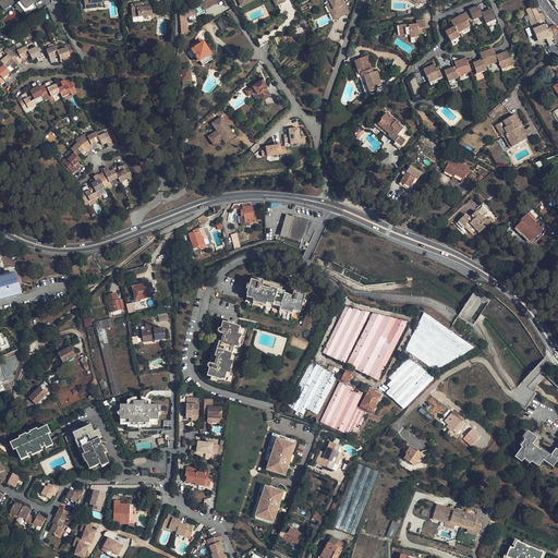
[(1,0),(0,1),(0,4),(4,10),(16,0),(20,0),(20,1),(17,3),(27,15),(36,8),(33,4),(34,3),(31,0),(1,0)]
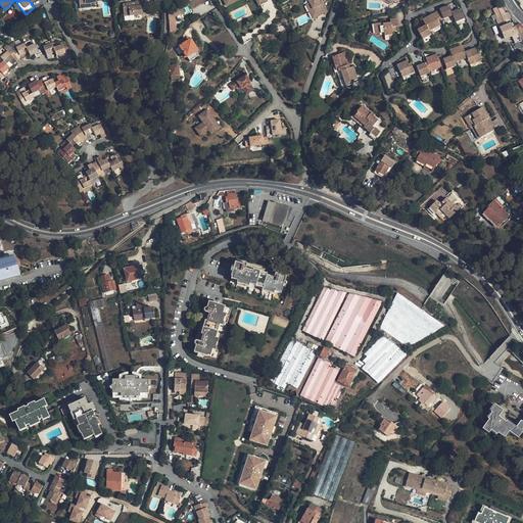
[(95,0),(79,0),(80,8),(86,8),(85,4),(96,2),(95,0)]
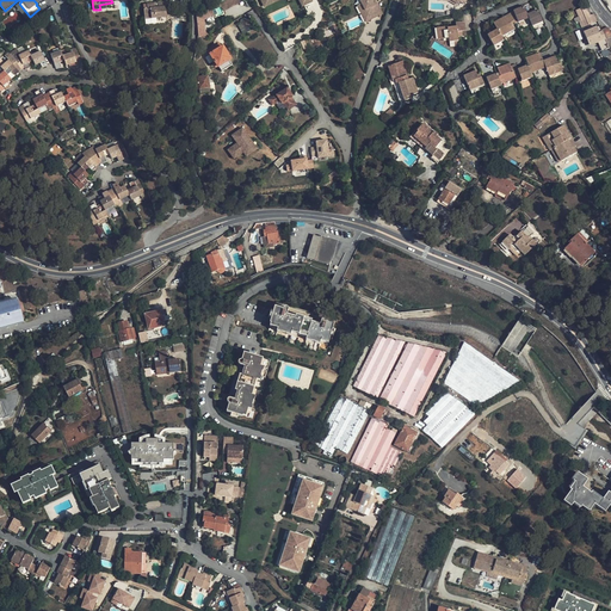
[(370,20),(380,16),(374,4),(372,0),(357,0),(364,16),(366,14),(370,20)]
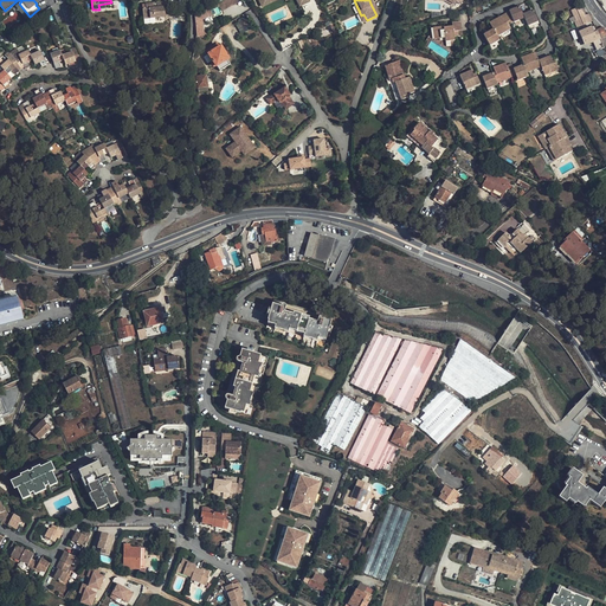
[(143,19),(165,17),(163,7),(166,7),(165,2),(158,2),(158,4),(153,4),(146,4),(146,8),(142,8),(143,19)]
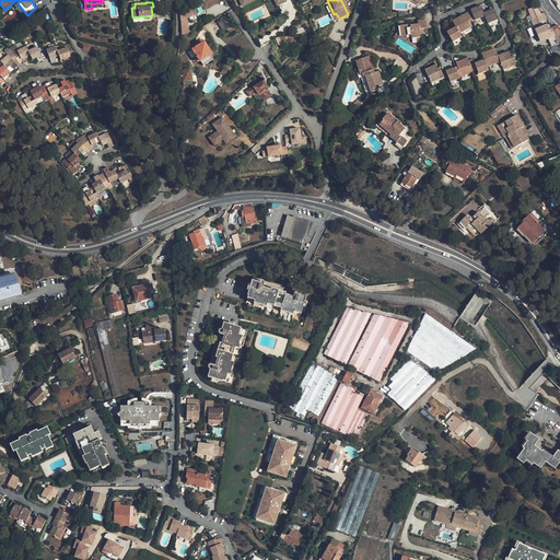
[(27,15),(18,3),(14,6),(24,18),(27,15)]
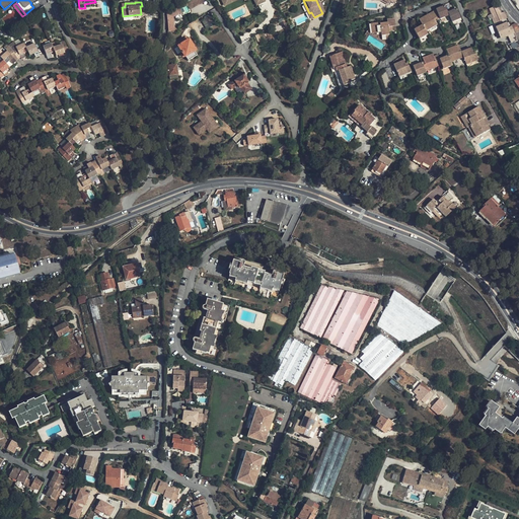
[(449,15),(448,12),(445,5),(436,9),(440,19),(449,15)]
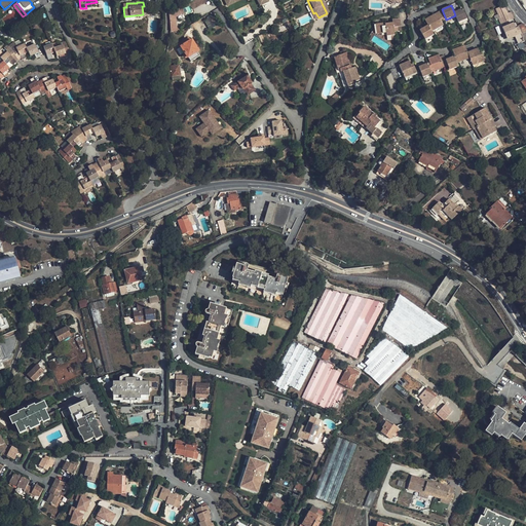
[(496,9),(502,23),(514,19),(512,12),(508,13),(503,5),(496,9)]
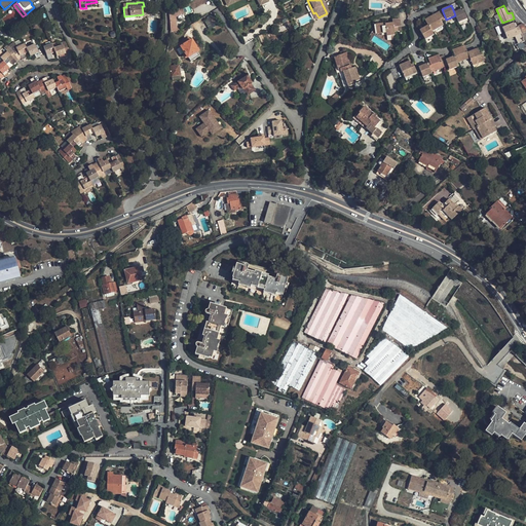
[(176,31),(175,17),(185,12),(183,8),(182,6),(168,12),(170,25),(171,29),(170,34),(176,33),(175,31),(176,31)]
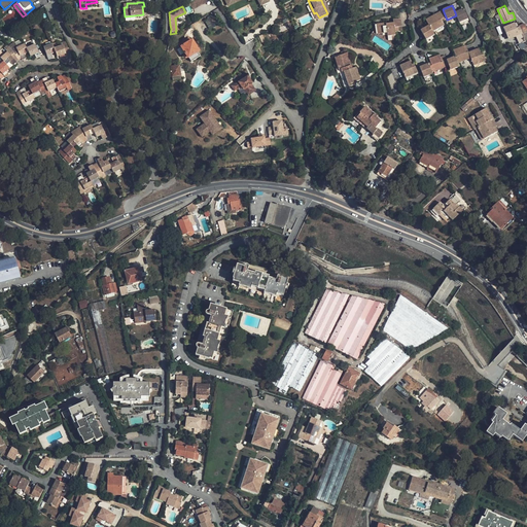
[(468,19),(464,9),(455,12),(456,15),(459,23),(468,19)]
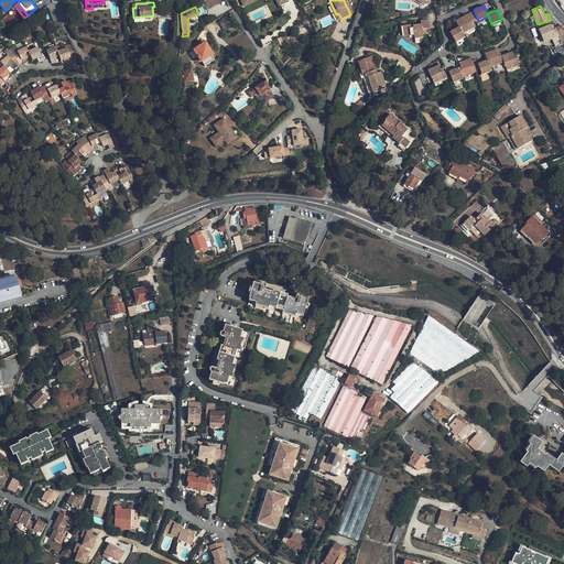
[(476,22),(469,13),(466,15),(470,22),(472,21),(474,23),(476,22)]
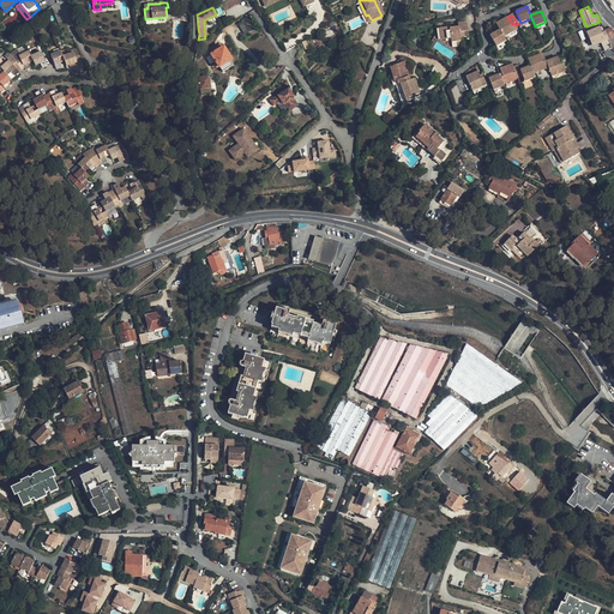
[(497,23),(500,30),(504,37),(517,29),(516,25),(513,23),(512,24),(507,17),(497,23)]
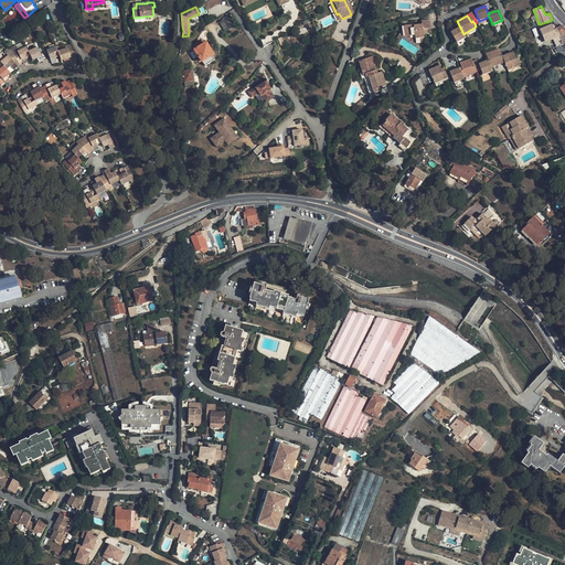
[(404,25),(405,36),(415,35),(416,39),(424,38),(424,34),(428,34),(427,31),(426,32),(426,29),(430,29),(429,20),(422,21),(422,24),(415,25),(415,24),(404,25)]
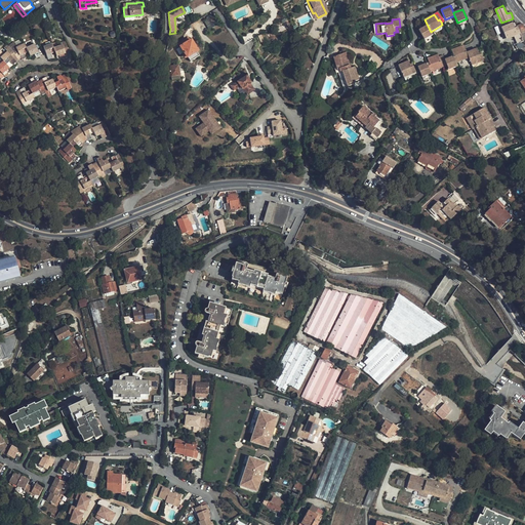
[(502,28),(507,39),(514,36),(517,44),(523,41),(520,33),(517,27),(515,23),(502,28)]
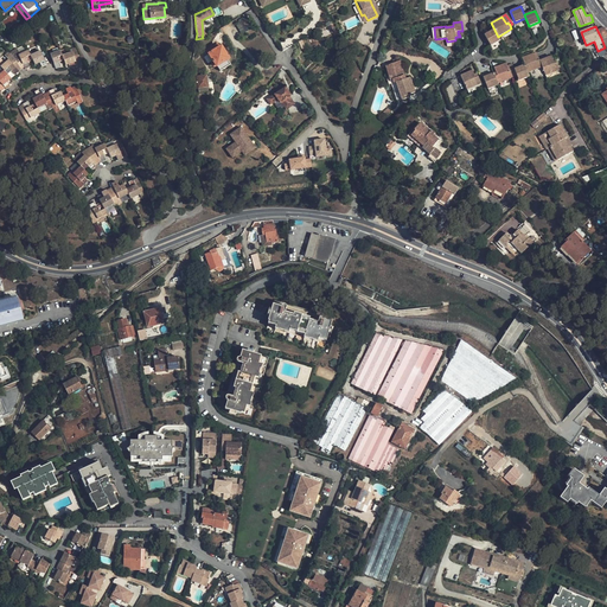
[(484,36),(491,46),(500,40),(498,37),(494,30),(484,36)]
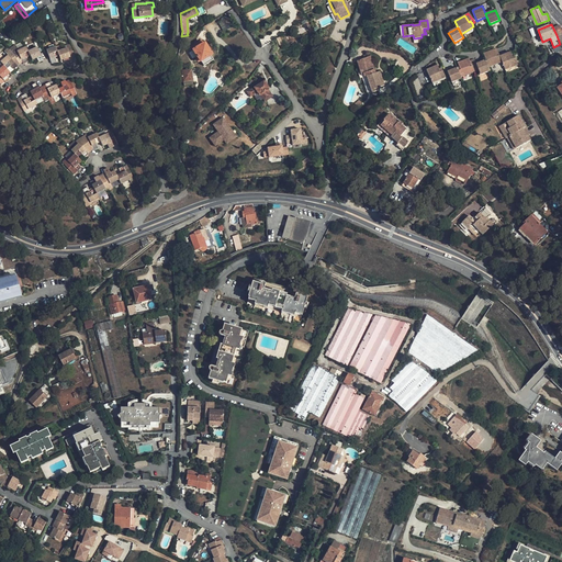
[(192,51),(200,62),(200,63),(202,62),(203,65),(212,59),(210,56),(212,55),(204,43),(204,44),(202,41),(191,47),(193,51),(192,51)]
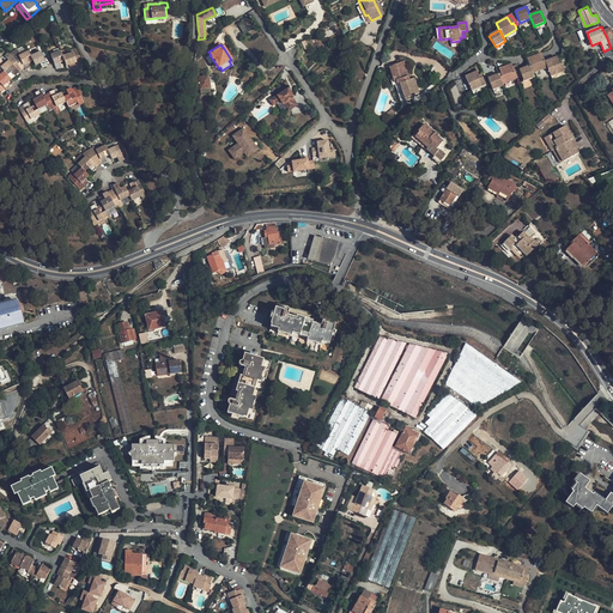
[(62,55),(65,61),(66,66),(70,65),(72,64),(73,70),(78,67),(83,65),(80,55),(79,56),(77,48),(72,49),(73,53),(70,54),(62,55)]
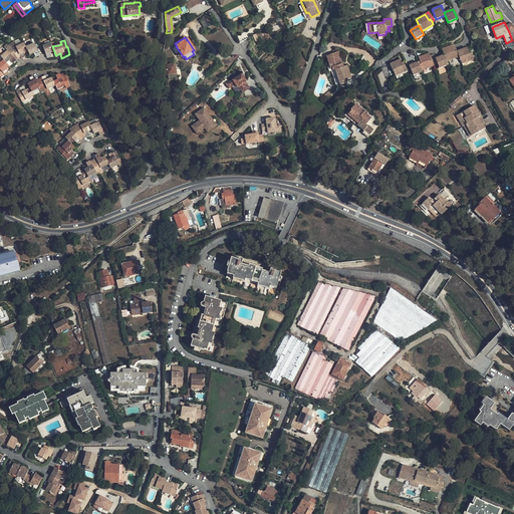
[(15,44),(11,47),(18,58),(20,56),(21,58),(25,56),(23,52),(27,50),(25,46),(24,42),(17,45),(16,46),(15,44)]
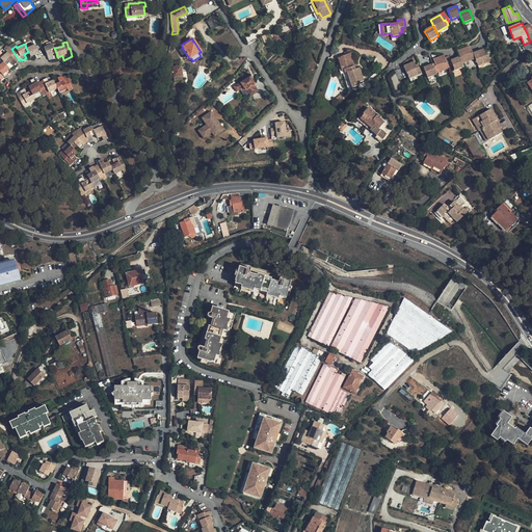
[(53,44),(44,47),(49,60),(53,58),(52,54),(56,53),(54,48),(53,44)]
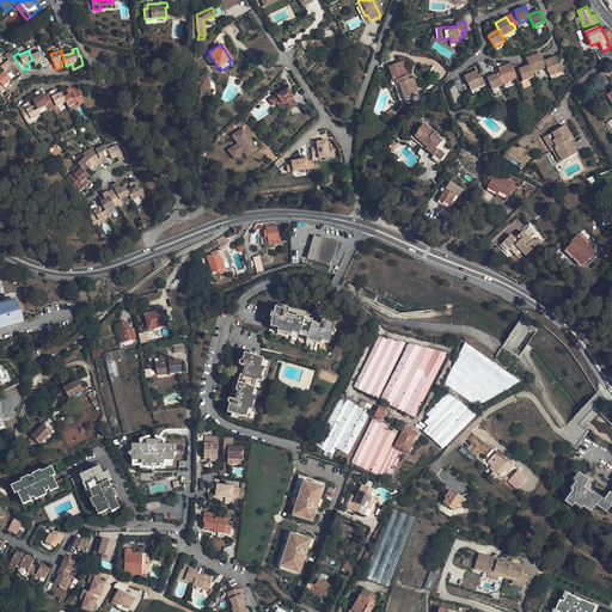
[(30,55),(32,60),(35,66),(40,63),(42,68),(47,66),(41,51),(30,55)]
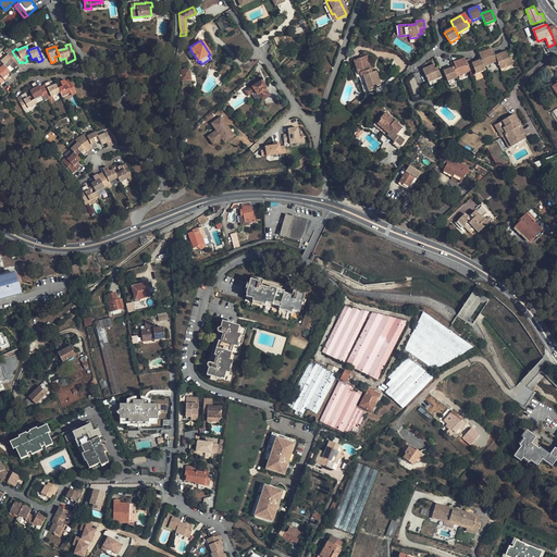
[(479,53),(482,60),(484,66),(497,61),(495,56),(493,56),(490,49),(479,53)]
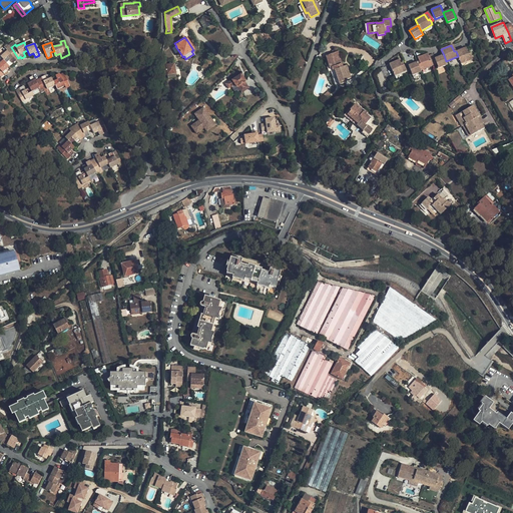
[(0,56),(3,59),(6,63),(9,60),(12,63),(16,60),(15,60),(18,58),(11,47),(7,50),(0,56)]
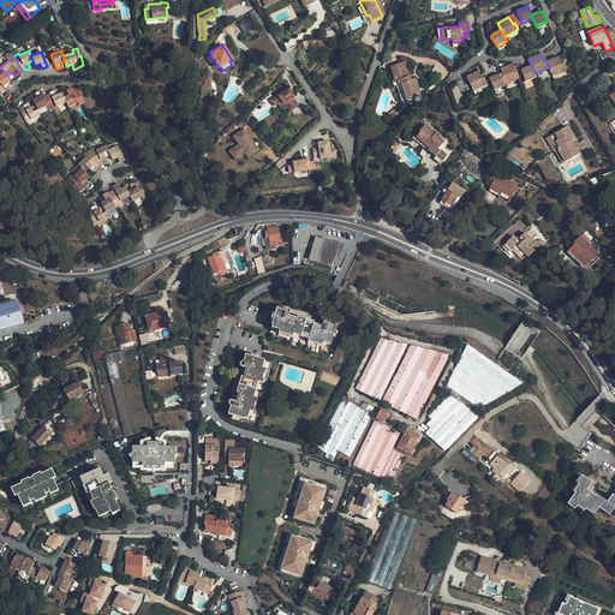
[(547,61),(549,67),(553,77),(567,71),(565,64),(562,65),(559,57),(547,61)]
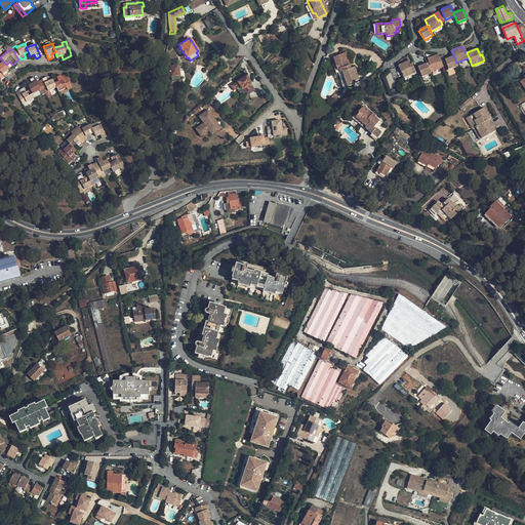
[(359,80),(355,67),(351,69),(350,66),(349,66),(345,53),(333,57),(337,70),(339,69),(340,72),(342,71),(348,86),(355,84),(356,83),(356,82),(355,81),(359,80)]
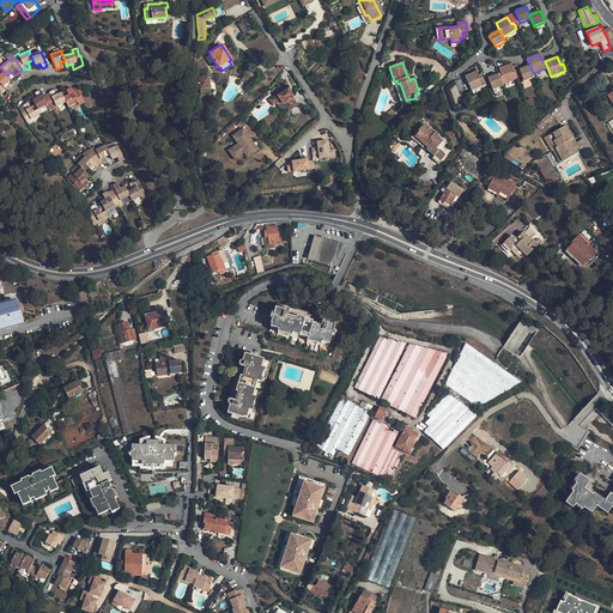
[(499,78),(503,84),(517,79),(513,67),(511,64),(499,68),(501,73),(503,77),(499,78)]
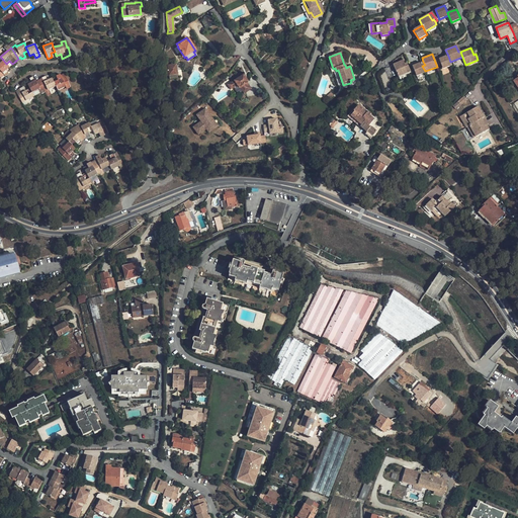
[(433,57),(437,67),(441,65),(439,59),(437,55),(433,57)]
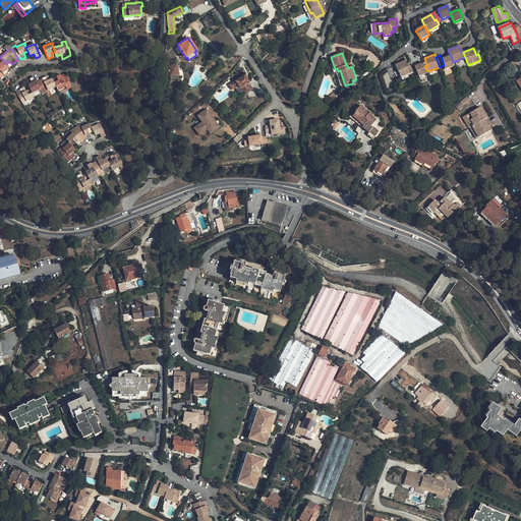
[(442,59),(444,65),(446,69),(455,66),(453,62),(451,56),(442,59)]
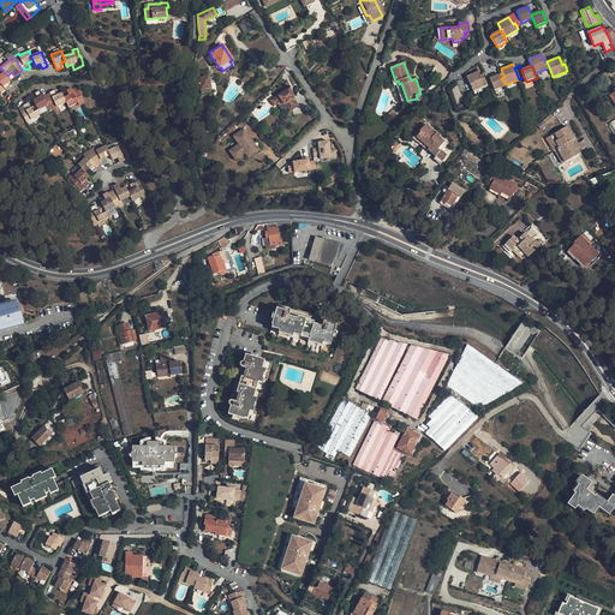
[(0,91),(1,93),(5,89),(6,90),(11,88),(7,83),(11,79),(7,76),(4,71),(0,75),(0,91)]
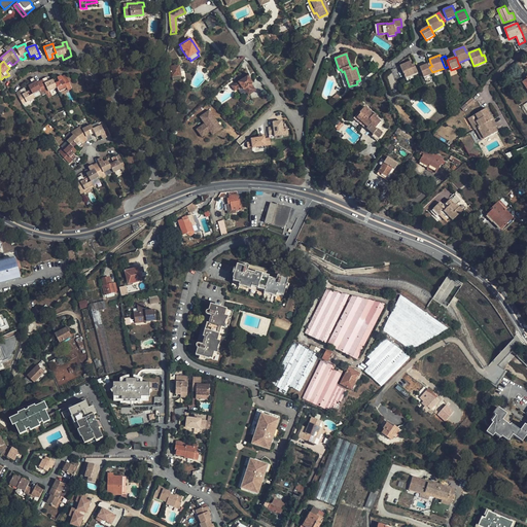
[(399,66),(406,78),(418,72),(415,67),(413,68),(410,61),(399,66)]
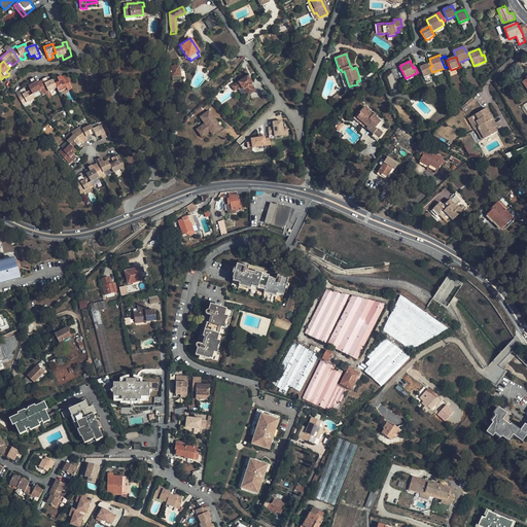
[(172,76),(180,75),(179,66),(171,67),(170,62),(166,62),(166,72),(167,72),(172,72),(172,76)]
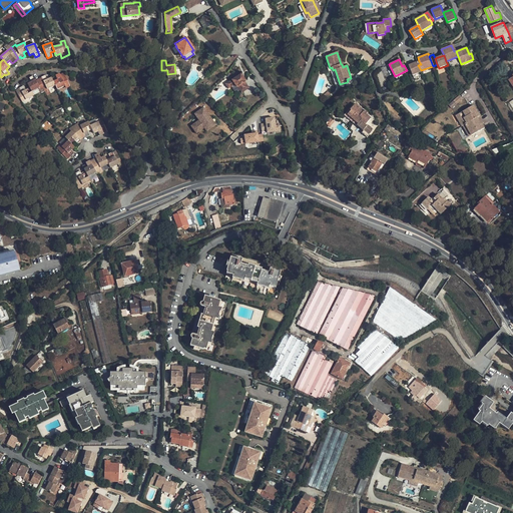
[(408,65),(412,75),(421,72),(421,70),(418,65),(417,62),(408,65)]
